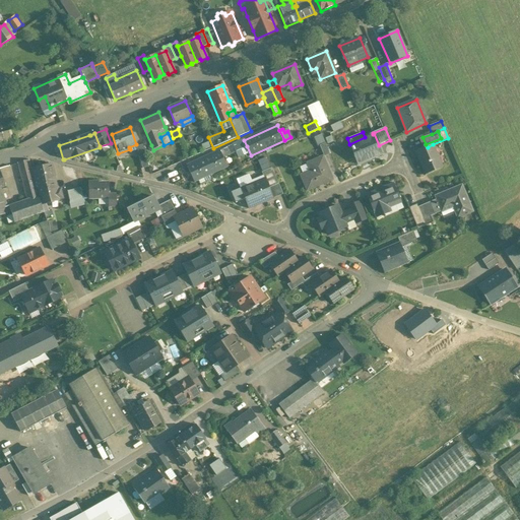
[(365,137),(349,144),(351,149),(358,161),(359,165),(383,154),(379,145),(374,133),(373,134),(365,137)]
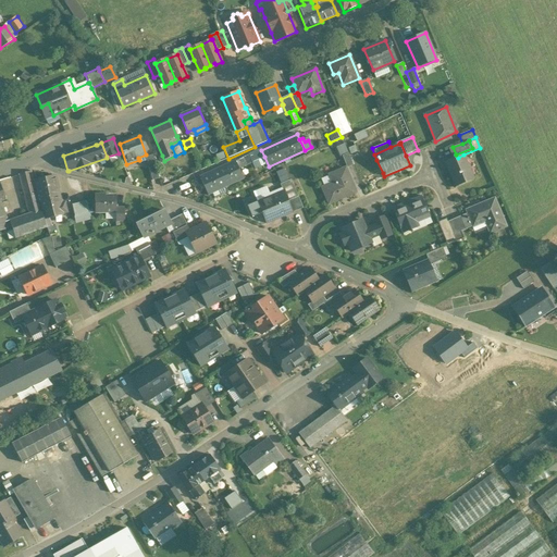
[(261,150),(236,162),(239,169),(264,157),(261,150)]
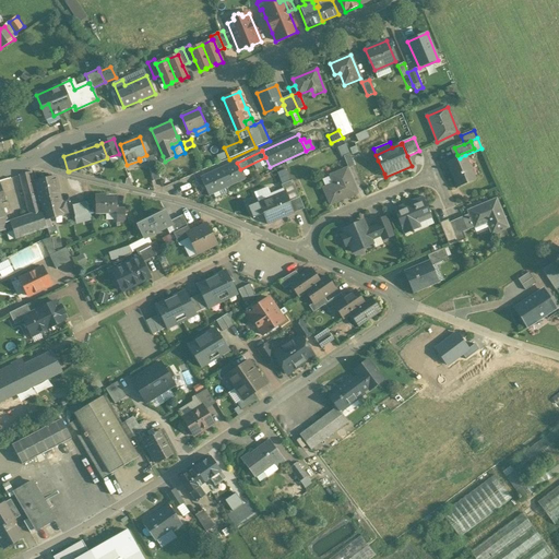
[(355,166),(349,154),(344,157),(348,168),(355,166)]
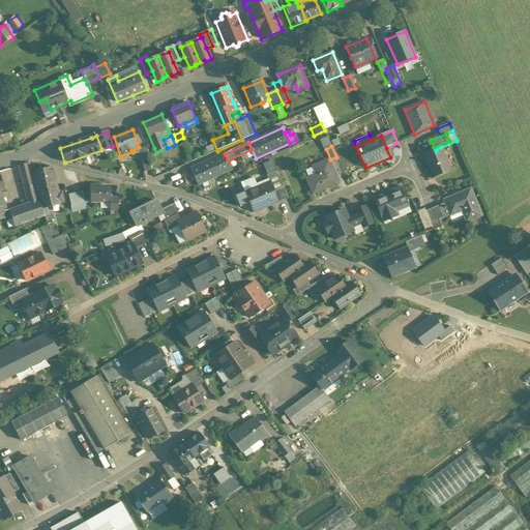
[(146,147),(140,149),(145,172),(152,170),(146,147)]
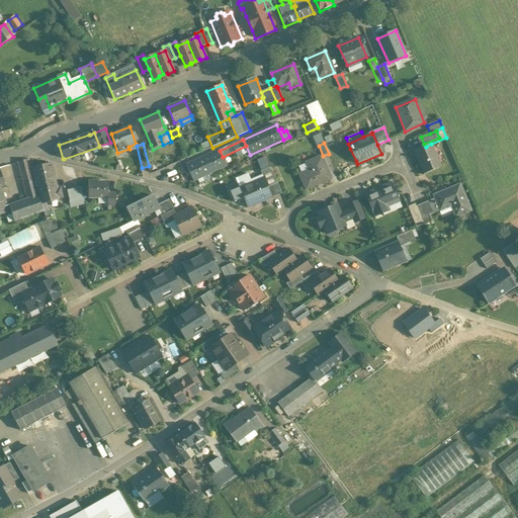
[(426,147),(415,151),(424,173),(440,166),(431,144),(426,147)]
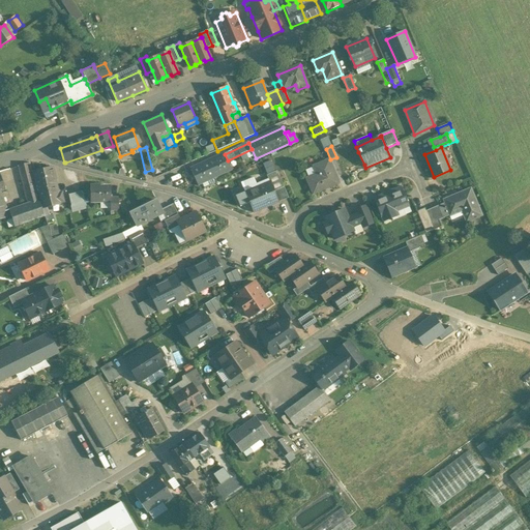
[(364,165),(358,152),(352,154),(357,168),(364,165)]
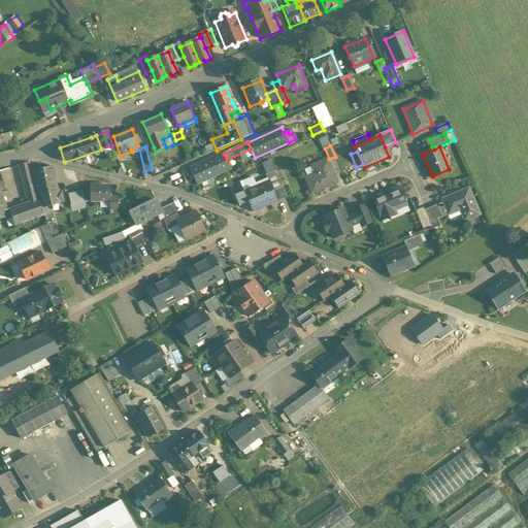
[(224,154),(190,168),(197,185),(231,169),(227,160),(224,154)]
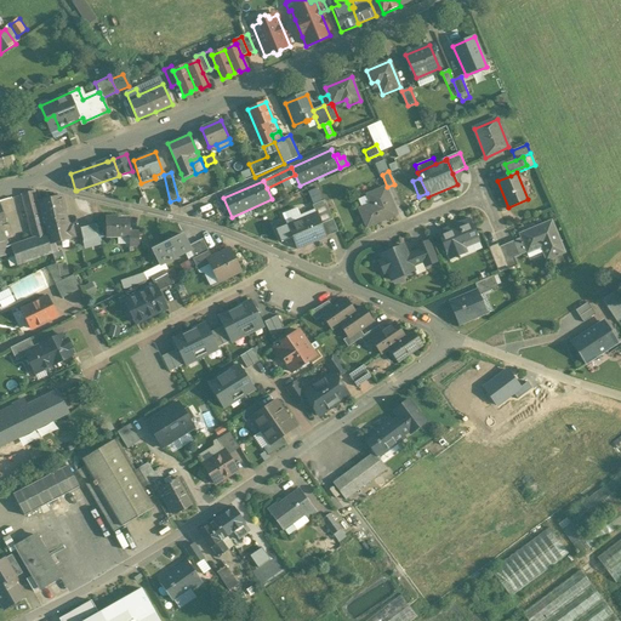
[(386,188),(368,195),(368,197),(358,200),(363,209),(360,210),(368,227),(397,215),(386,188)]
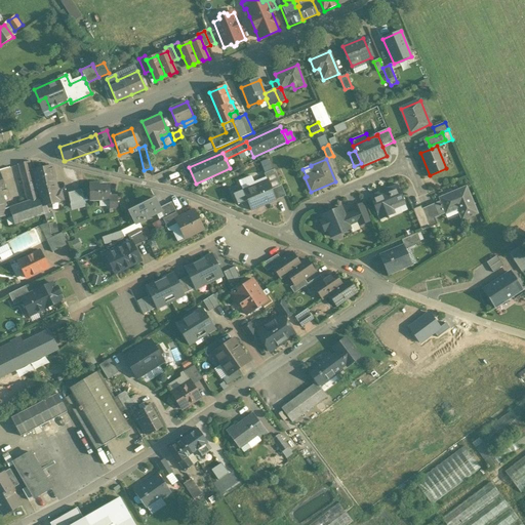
[(29,161),(18,164),(25,187),(35,185),(29,161)]
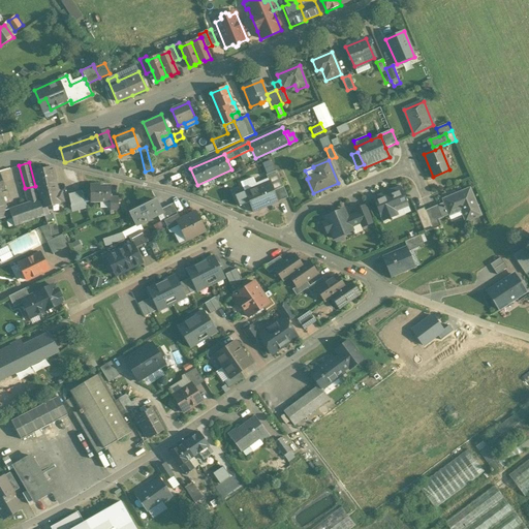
[(52,167),(34,172),(38,189),(56,185),(52,167)]
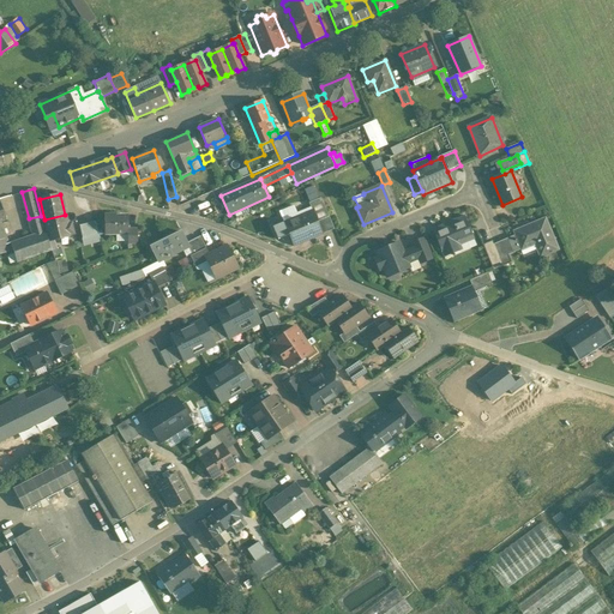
[(139,194),(134,196),(133,202),(143,204),(139,194)]
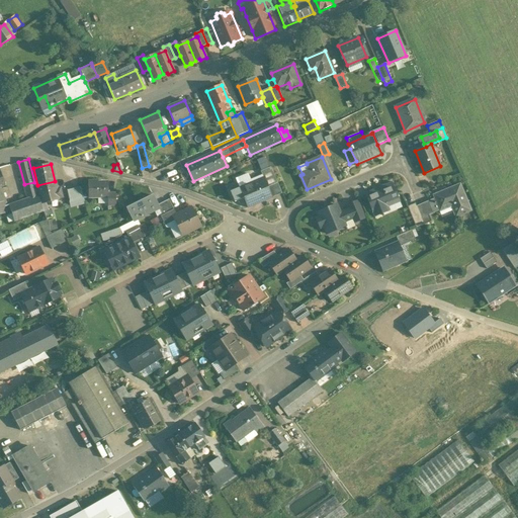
[(277,183),(271,167),(261,172),(263,178),(264,178),(272,198),(282,193),(277,183)]
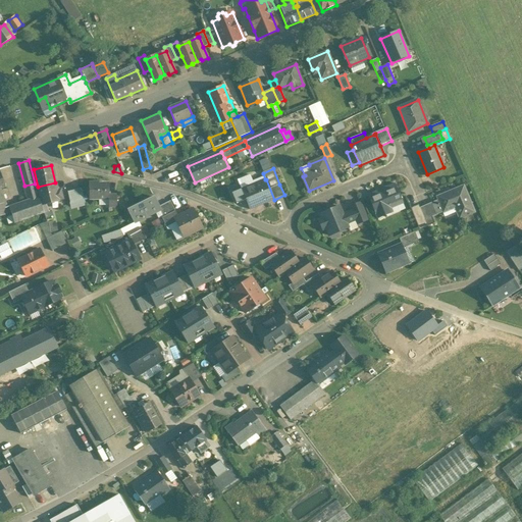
[(265,179),(254,185),(251,175),(238,180),(250,210),(274,200),(266,179),(265,179)]
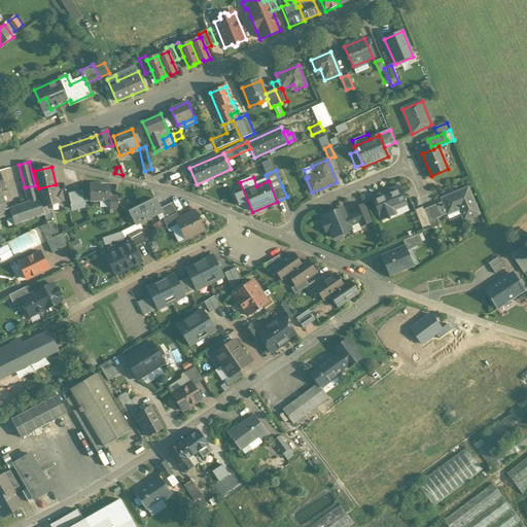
[(109,184),(99,184),(99,183),(90,183),(91,201),(110,201),(109,195),(109,184)]
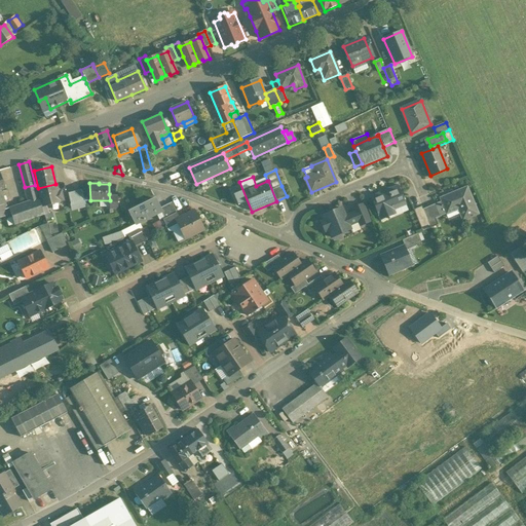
[(55,184),(38,188),(42,205),(46,204),(60,201),(59,196),(62,195),(61,189),(57,189),(55,184)]
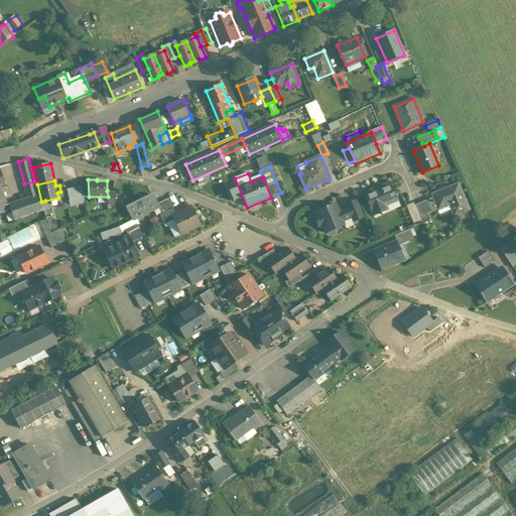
[(34,181),(24,183),(28,198),(37,195),(34,181)]
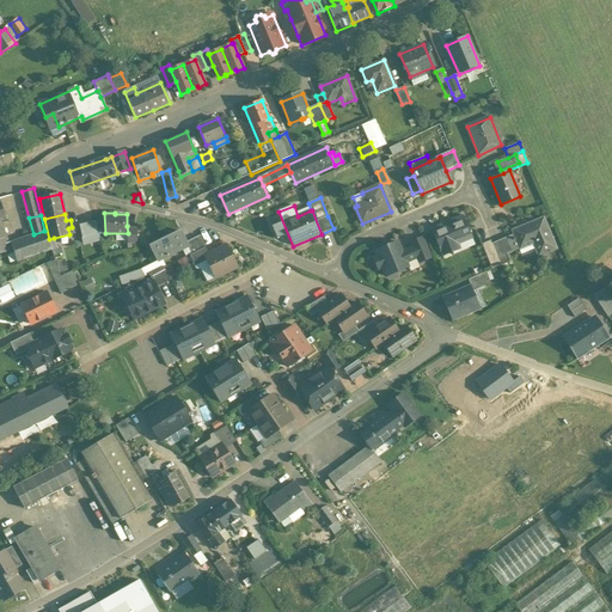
[(464,218),(432,231),(442,256),(452,252),(451,248),(472,238),(464,218)]
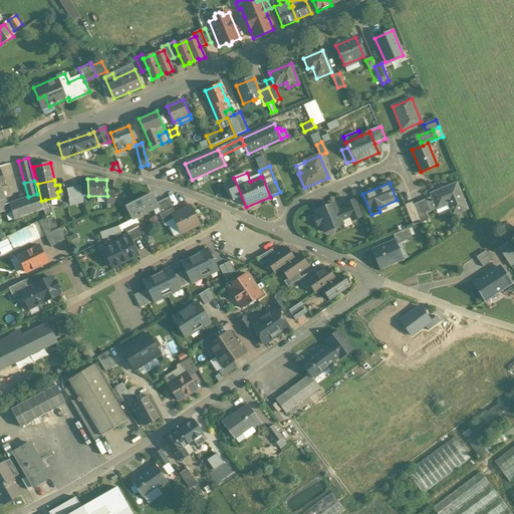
[(457,183),(431,194),(433,200),(437,209),(448,204),(453,215),(468,209),(457,183)]
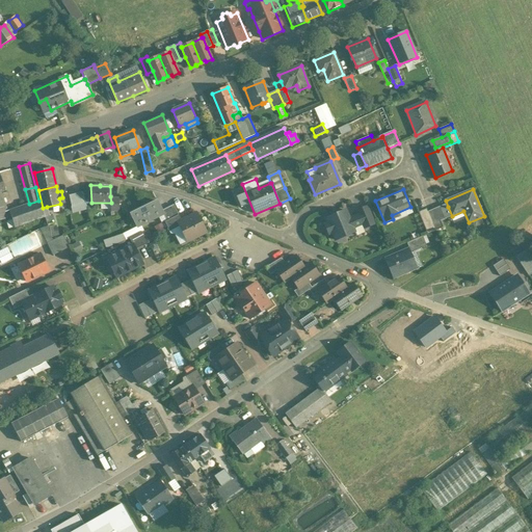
[(0,193),(0,192),(0,232),(45,217),(42,208),(40,201),(38,201),(29,204),(6,211),(0,193)]
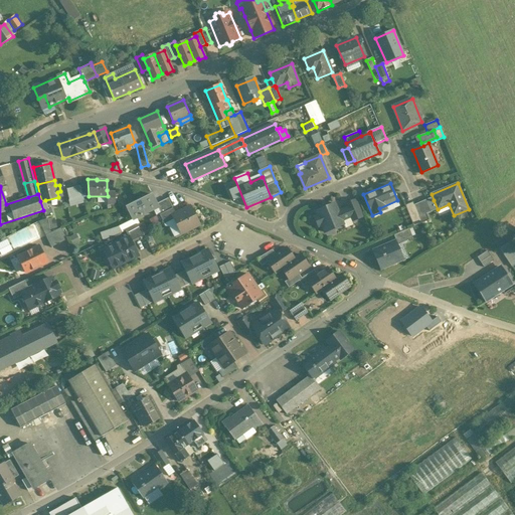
[(79,186),(66,189),(68,200),(78,198),(82,197),(79,186)]
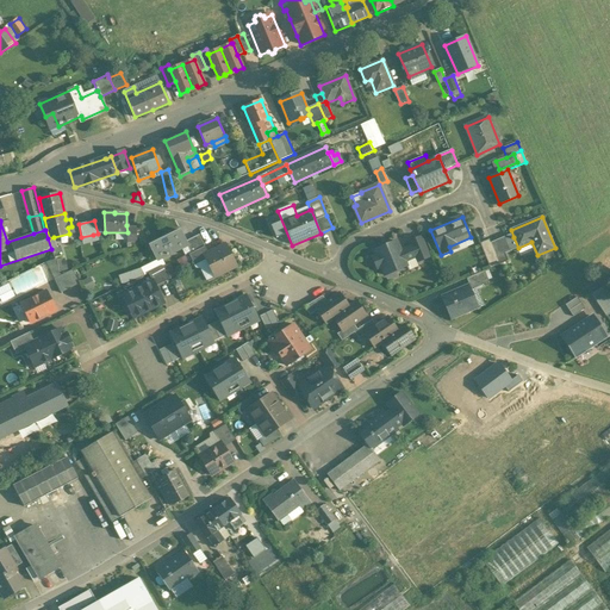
[(180,231),(150,246),(157,261),(187,246),(185,242),(180,231)]
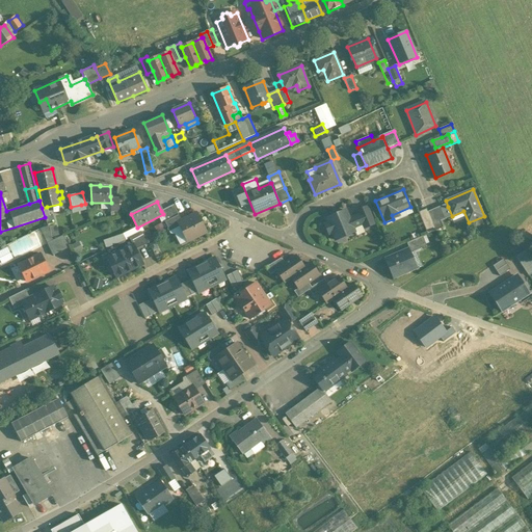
[(174,206),(161,211),(163,214),(166,221),(178,215),(174,206)]
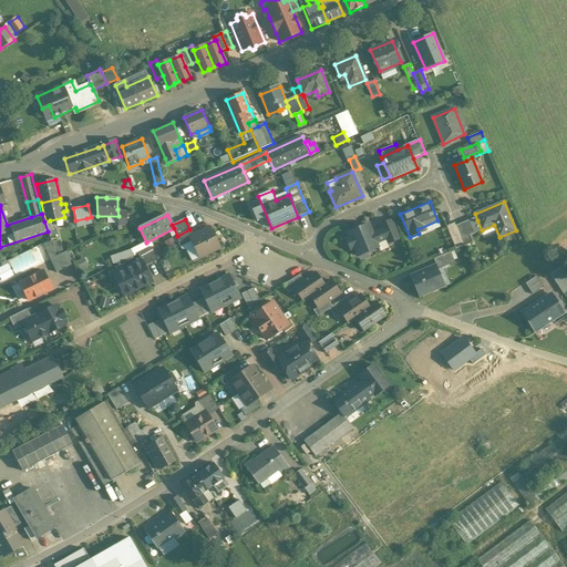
[(391,220),(381,225),(382,229),(387,239),(389,244),(399,239),(391,220)]
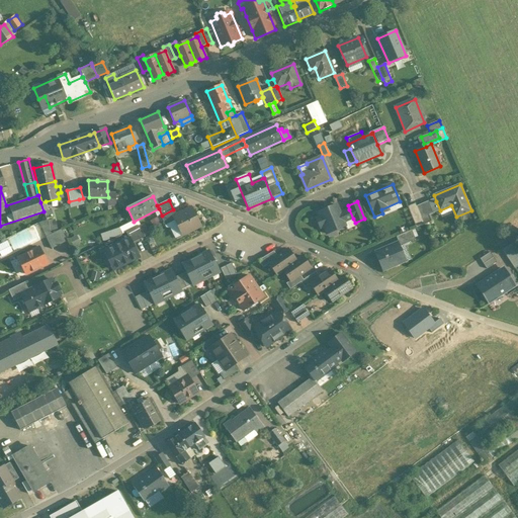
[(436,201),(430,204),(434,213),(440,210),(436,201)]
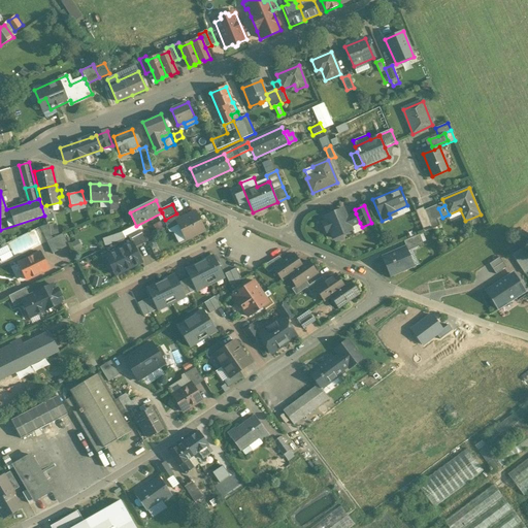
[(425,210),(424,207),(416,210),(425,232),(432,229),(430,223),(425,210)]
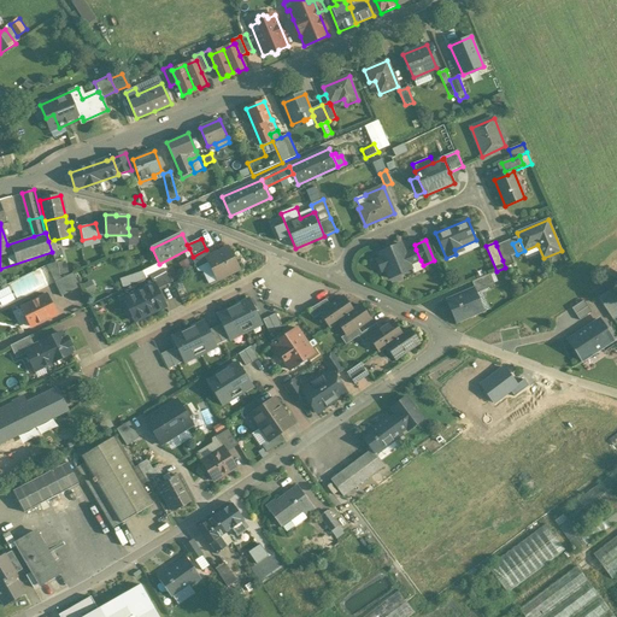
[(497,246),(503,260),(511,257),(505,242),(497,246)]
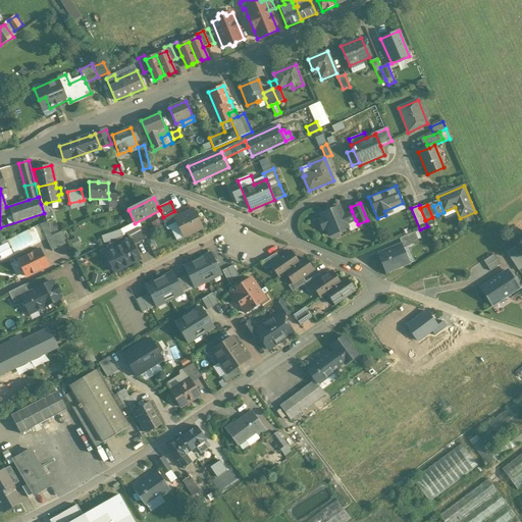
[(340,207),(320,214),(322,219),(319,220),(323,229),(326,228),(329,236),(348,228),(347,224),(356,220),(352,211),(343,215),(340,207)]
